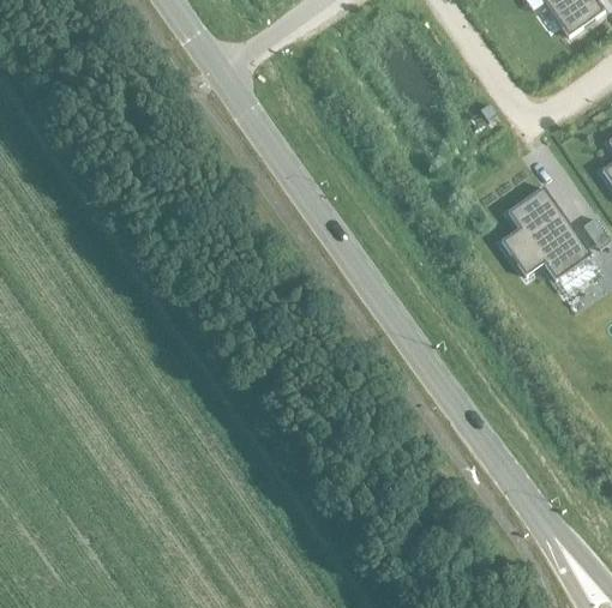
[(511,0),(519,23),(529,19),(522,0),(511,0)]
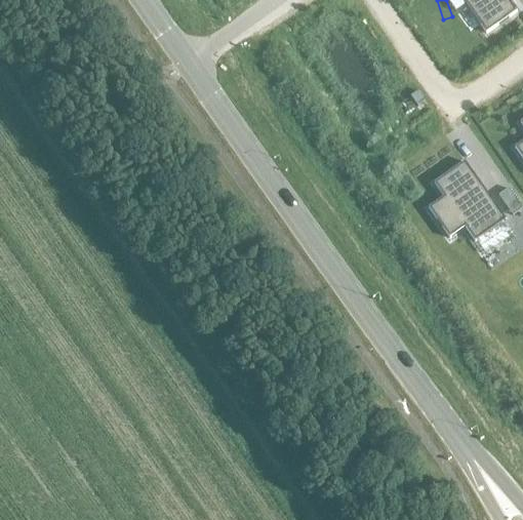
[(449,0),(454,7),(464,0),(485,30),(516,8),(510,0),(449,0)]
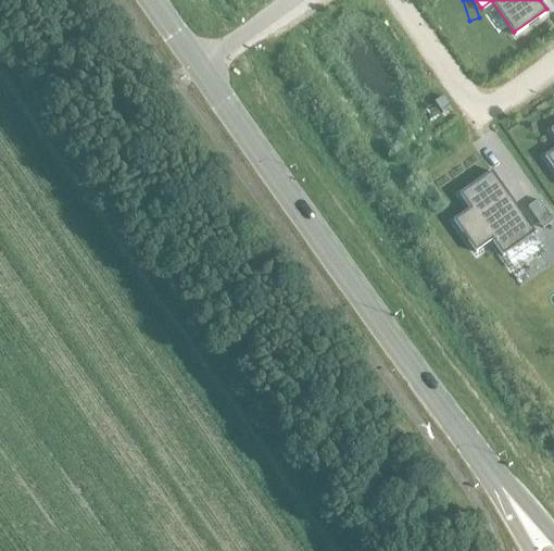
[(553,122),(550,126),(553,132),(553,145),(544,152),(553,166),(553,122)]
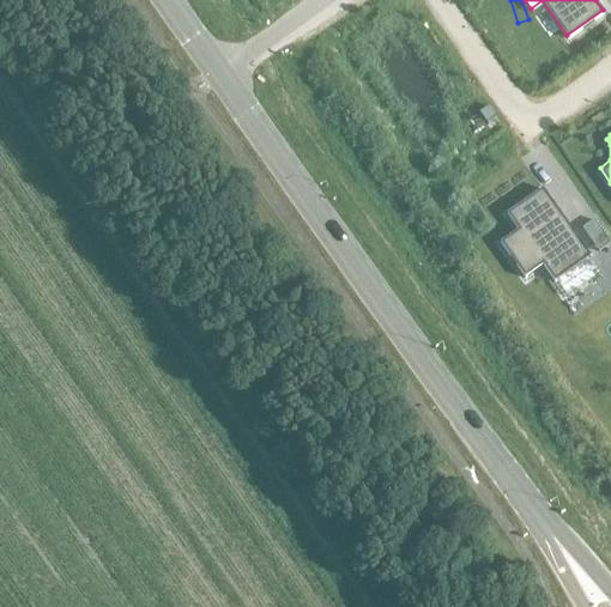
[(516,226),(498,240),(524,274),(542,262),(554,279),(556,277),(567,292),(600,269),(590,254),(590,253),(542,184),(504,210),(516,226)]
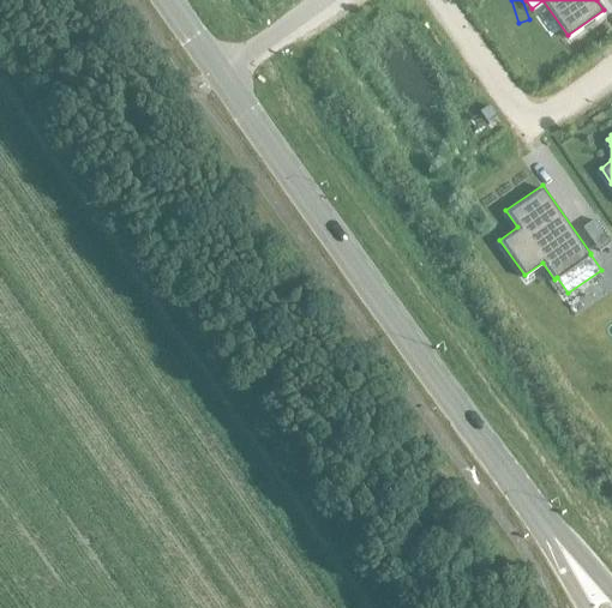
[(606,234),(589,211),(579,220),(594,242),(606,234)]
